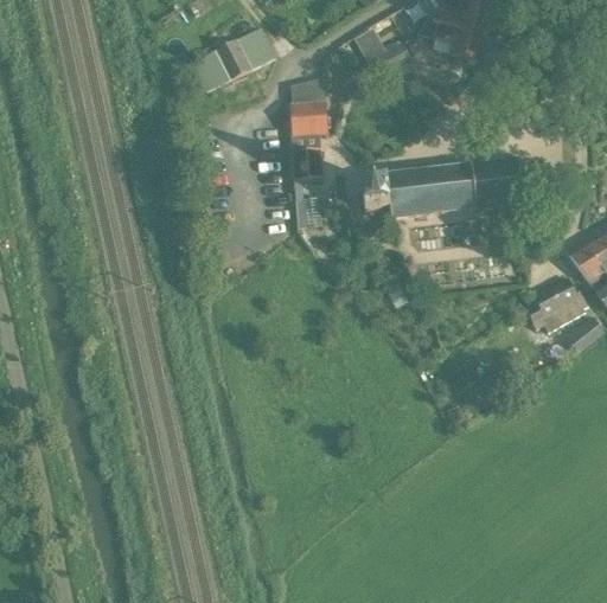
[(428,0),(435,13),(442,10),(455,13),(490,23),(496,0),(428,0)]
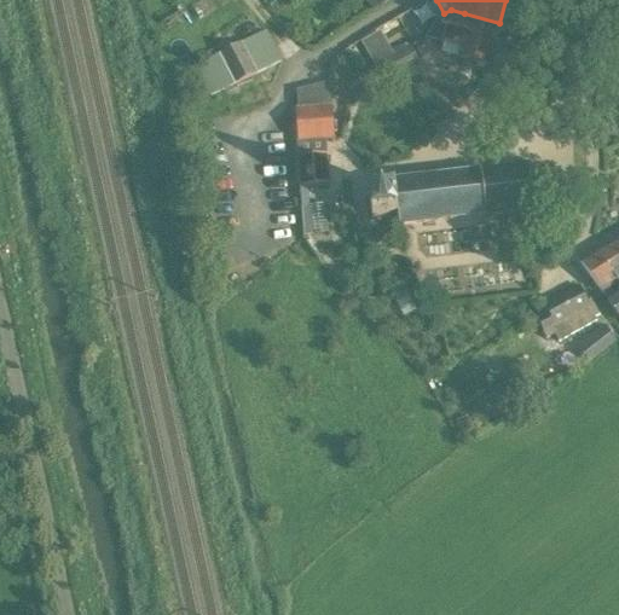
[(451,10),(444,13),(437,18),(426,34),(463,45),(462,47),(461,47),(460,54),(490,63),(491,58),(490,58),(499,23),(464,13),(451,10)]
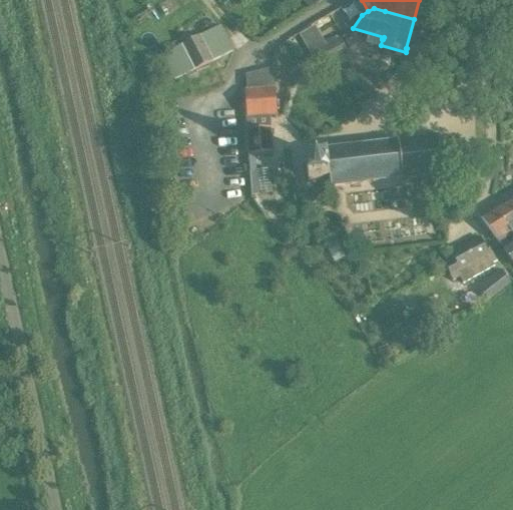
[(301,28),(311,48),(328,40),(318,20),(301,28)]
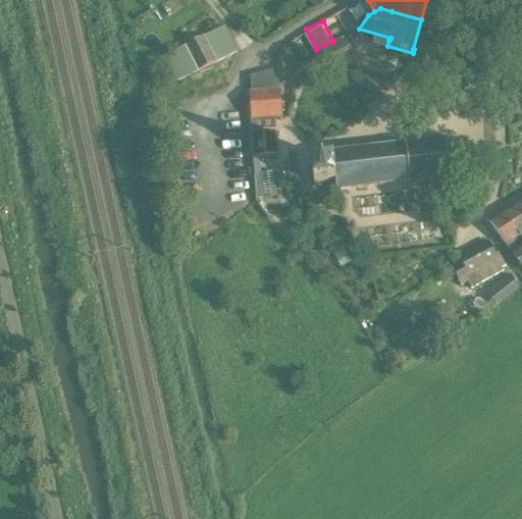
[(163,53),(176,79),(237,48),(224,22),(163,53)]
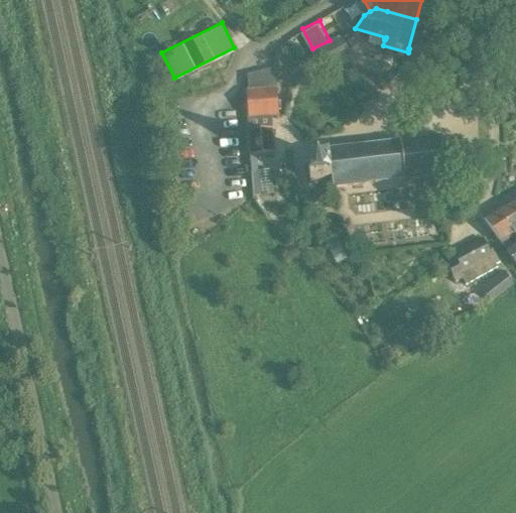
[(314,69),(339,54),(331,41),(307,55),(314,69)]
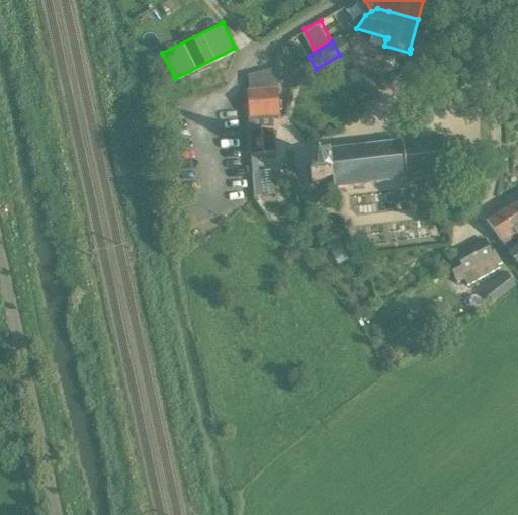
[(278,85),(249,87),(248,87),(250,113),(280,111),(278,85)]
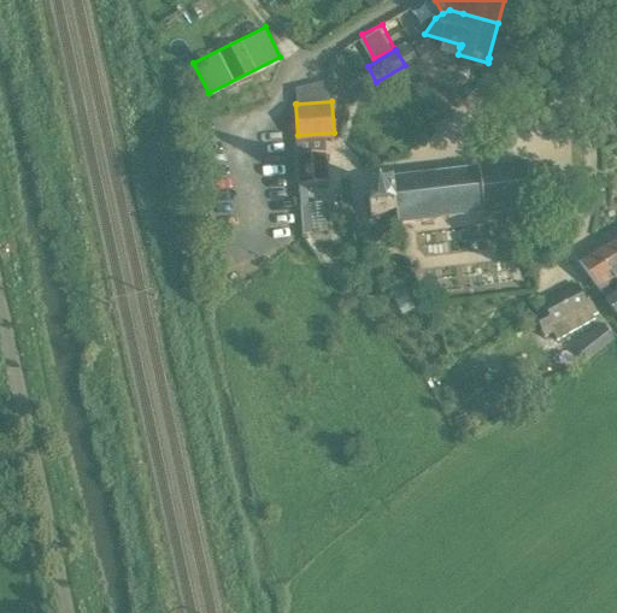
[(301,181),(328,178),(325,149),(299,151),(301,181)]
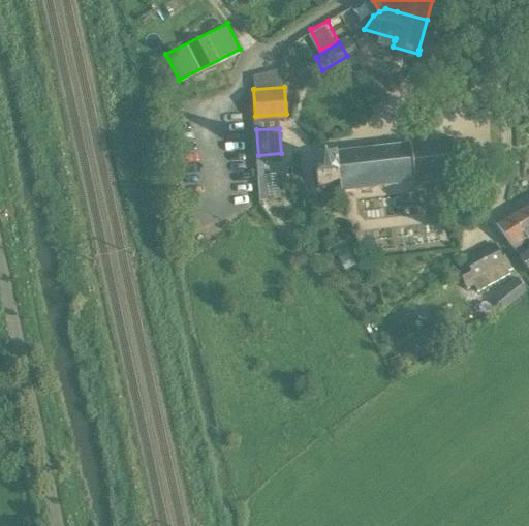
[(416,179),(449,176),(455,176),(458,179),(461,178),(459,175),(467,164),(470,165),(471,161),(467,161),(466,150),(469,148),(467,145),(463,146),(455,138),(456,135),(453,134),(450,138),(410,143),(410,142),(336,151),(337,161),(316,163),(319,184),(340,182),(341,190),(416,180),(416,179)]
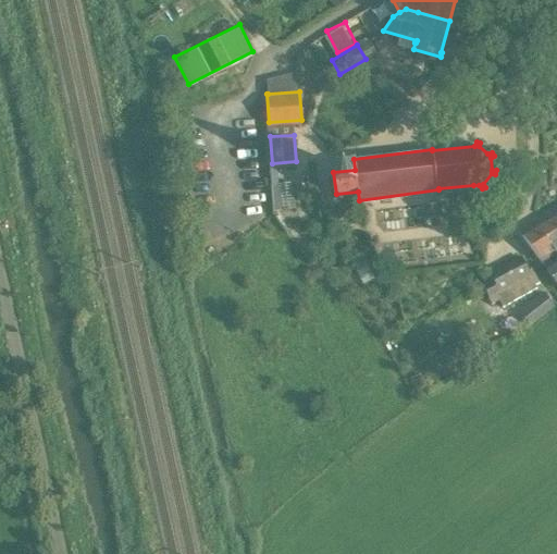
[(556,222),(553,216),(540,224),(556,251),(556,222)]
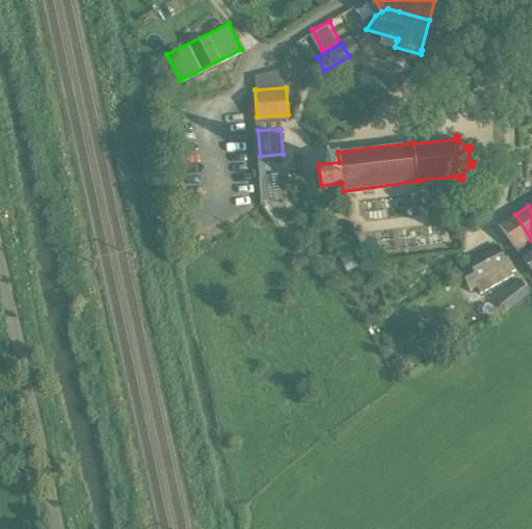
[(531,240),(515,214),(501,222),(522,256),(521,256),(531,275),(531,240)]
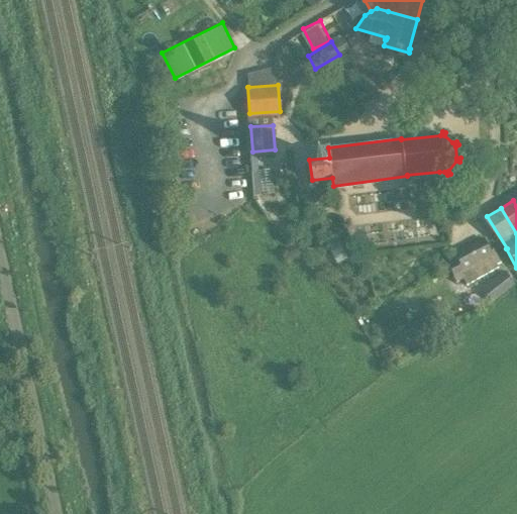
[(490,249),(483,237),(454,251),(458,260),(447,265),(453,275),(452,276),(455,281),(462,277),(466,283),(498,266),(496,262),(500,260),(494,247),(490,249)]
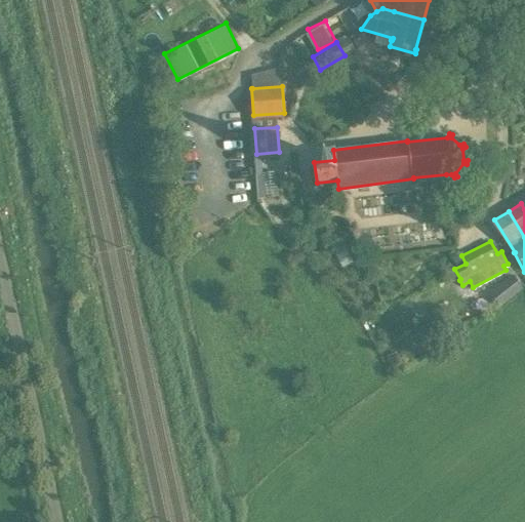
[(523,287),(513,274),(496,287),(507,300),(523,287)]
